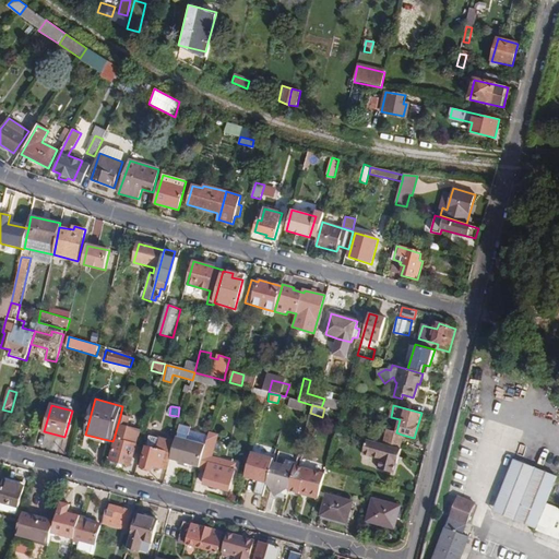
[(116,440),(110,460),(131,466),(143,423),(120,416),(114,439),(116,440)]
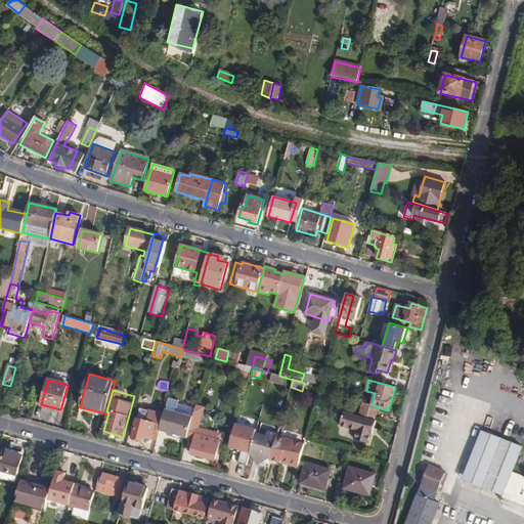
[(179,400),(169,397),(163,416),(160,431),(187,438),(192,420),(195,407),(178,403),(179,400)]
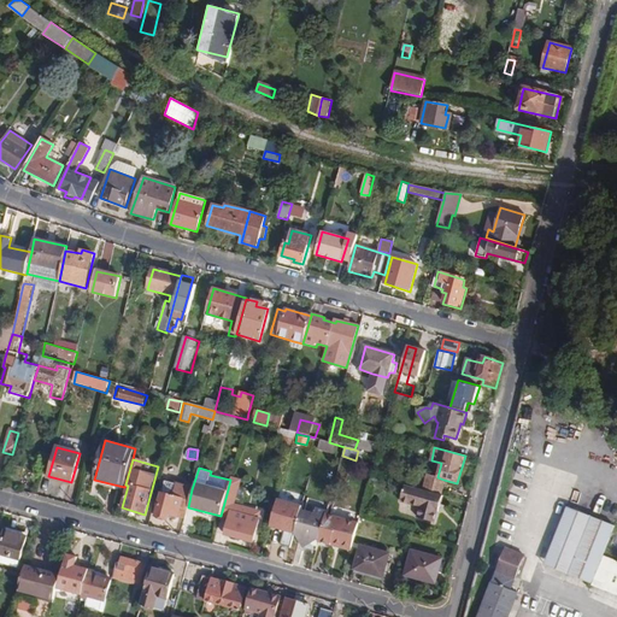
[(170,515),(184,518),(188,507),(192,489),(195,477),(180,472),(169,470),(166,482),(157,516),(169,518),(170,515)]
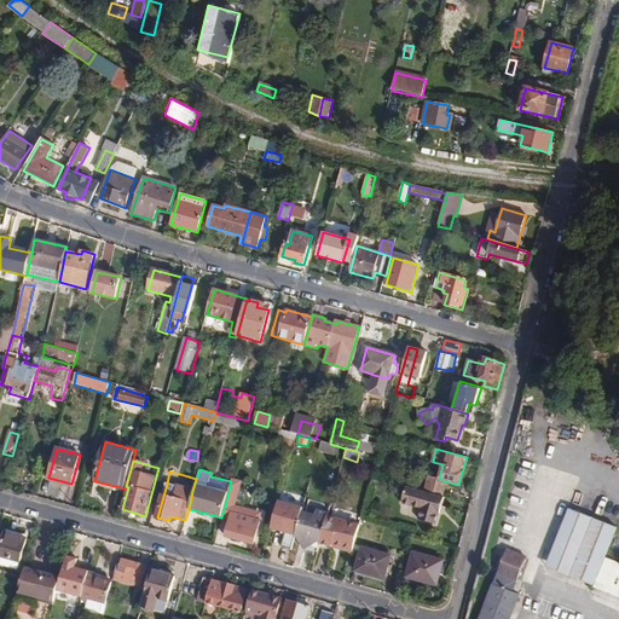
[(439,513),(444,497),(440,497),(423,492),(408,487),(400,514),(434,522),(437,513),(439,513)]
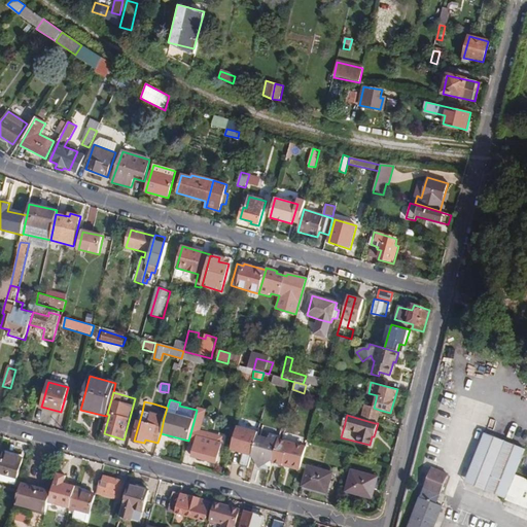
[(188,441),(187,444),(195,446),(191,456),(216,463),(222,443),(212,441),(214,434),(207,431),(206,438),(197,435),(201,424),(194,422),(188,441)]
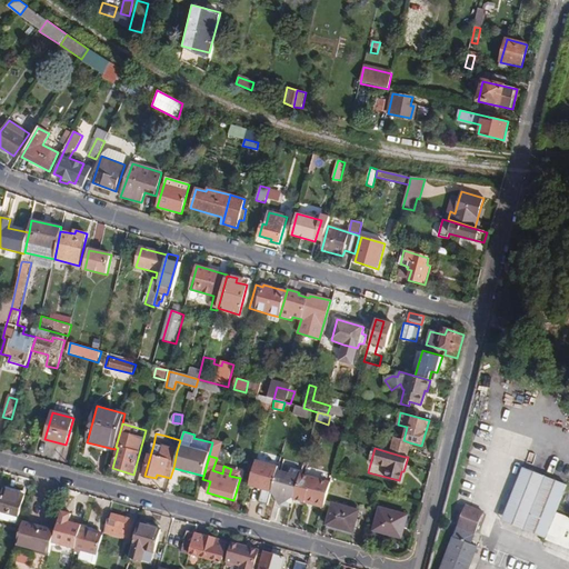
[(546,475),(526,467),(503,519),(525,528),(546,475)]
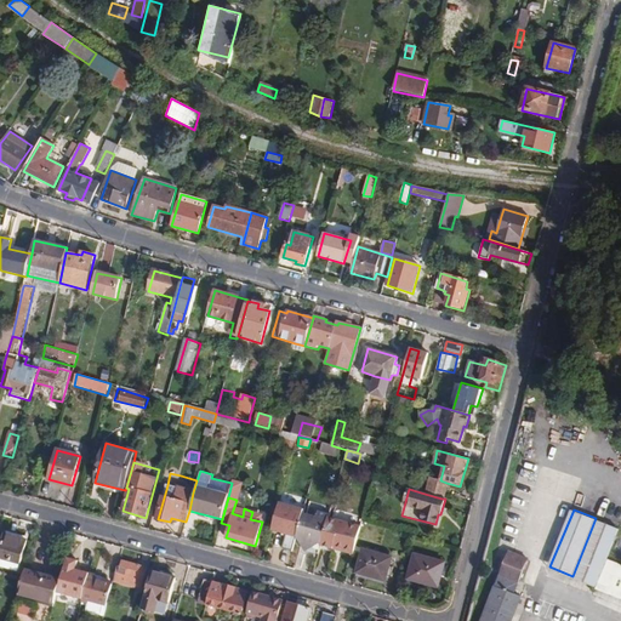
[(320,551),(322,546),(329,518),(330,514),(320,512),(318,518),(303,513),(298,535),(307,551),(313,547),(315,550),(320,551)]
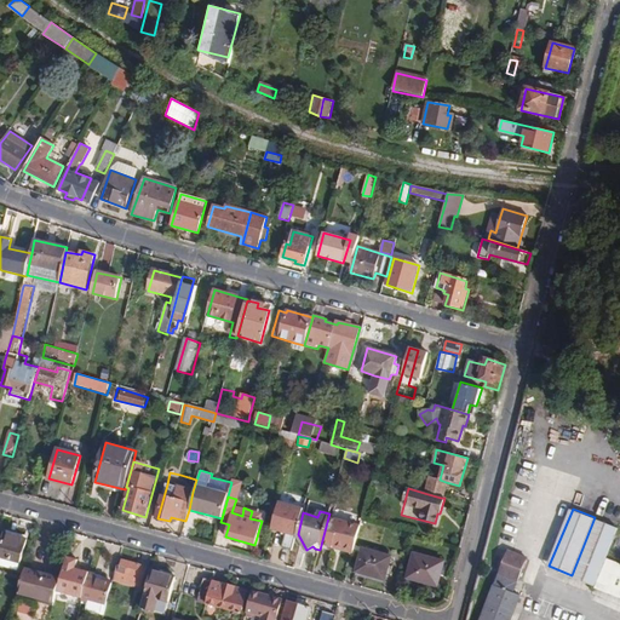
[(334,546),(354,551),(361,526),(328,517),(321,545),(333,547),(334,546)]
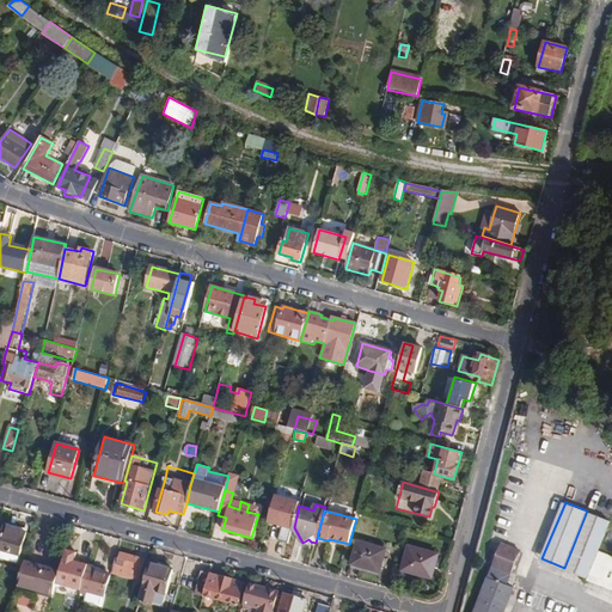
[(589,577),(611,587),(611,554),(601,549),(611,520),(587,510),(564,568),(589,577)]
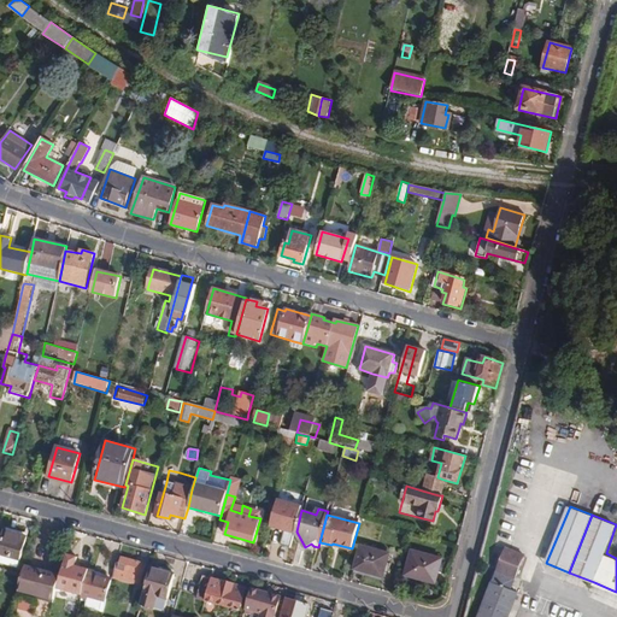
[(283,522),(272,519),(270,529),(271,530),(266,546),(286,552),(291,536),(280,534),(283,522)]
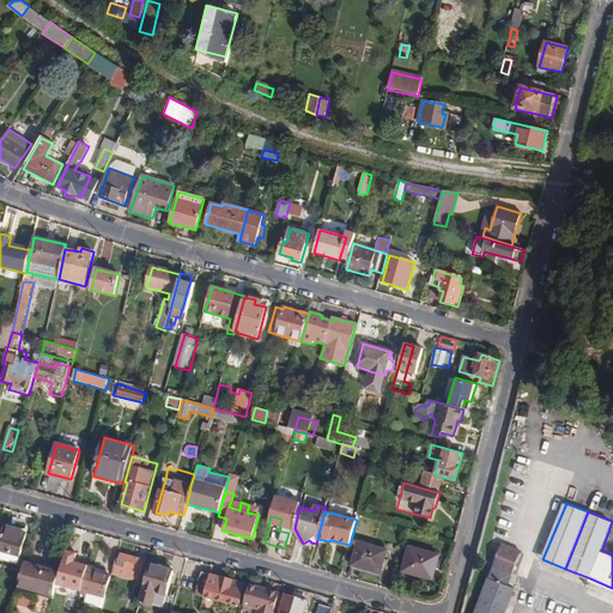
[(5,527),(0,542),(0,551),(20,557),(26,533),(5,527)]
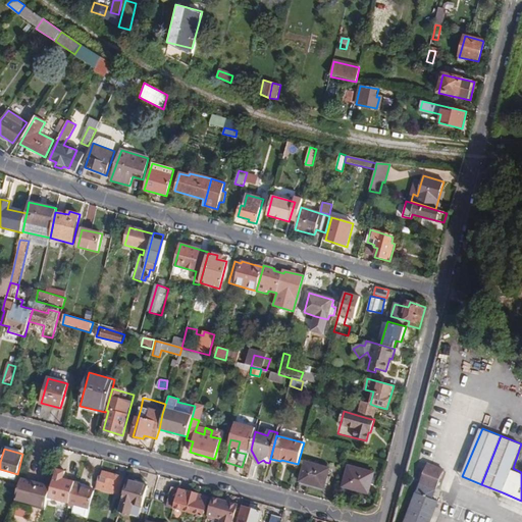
[(305,462),(299,481),(324,488),(329,468),(305,462)]
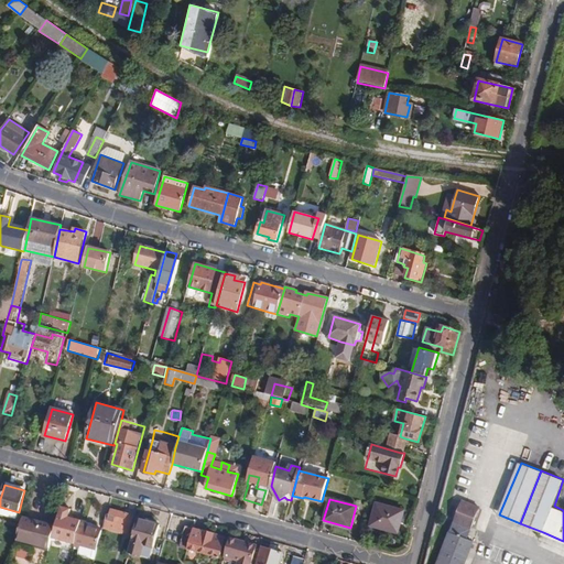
[(466,499),(437,563),(465,563),(475,541),(469,538),(483,506),(466,499)]
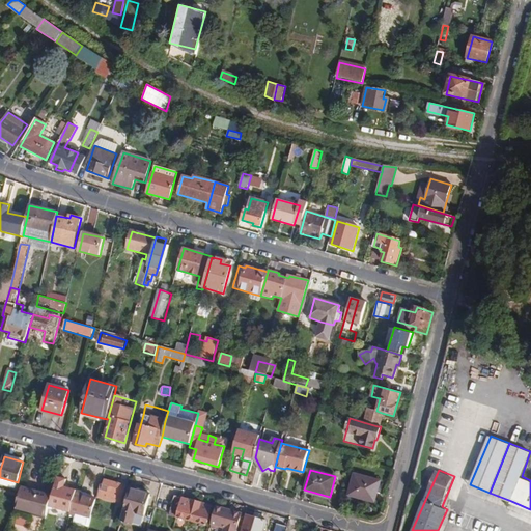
[(381,481),(355,474),(348,496),(374,503),(381,481)]
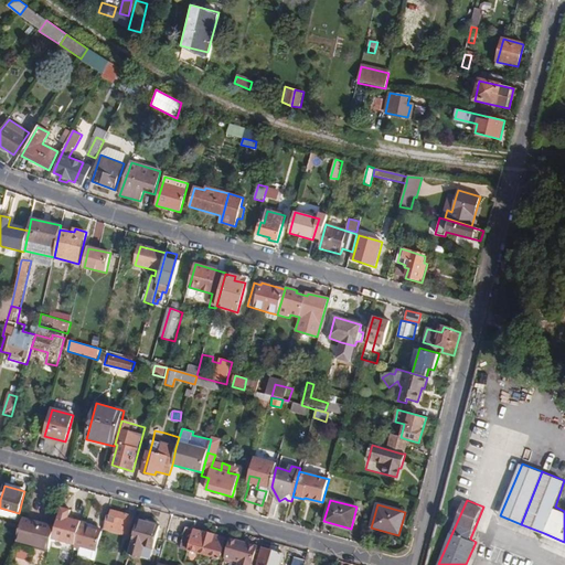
[(71,510),(61,508),(55,526),(52,540),(75,545),(82,521),(68,519),(71,510)]
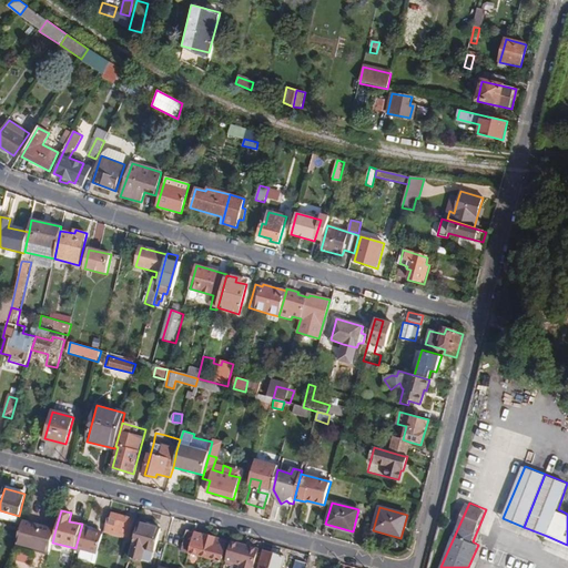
[(133,518),(110,513),(104,531),(128,538),(133,518)]
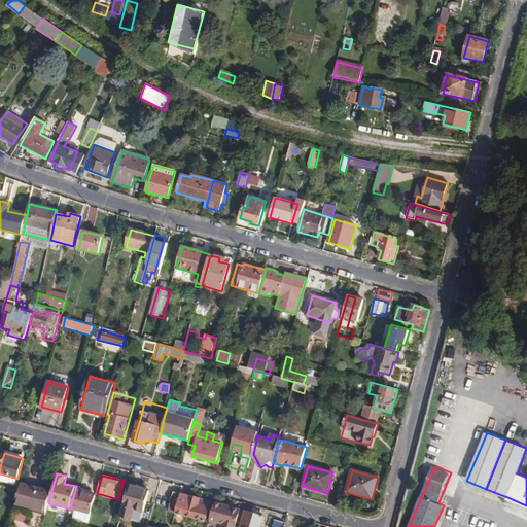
[(48,503),(51,491),(22,484),(13,515),(24,517),(26,506),(45,513),(48,503)]
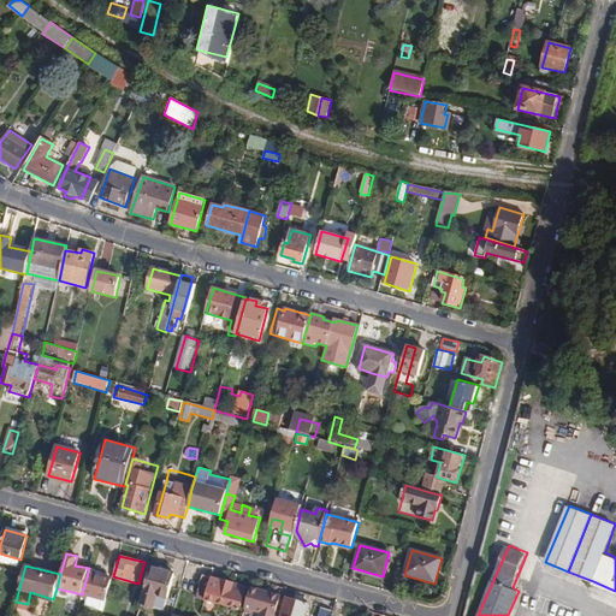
[(175,573),(150,567),(143,592),(167,598),(175,573)]
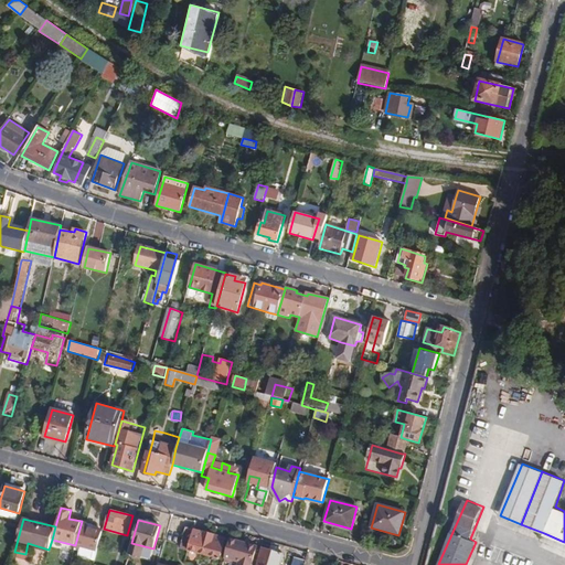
[(94,524),(82,521),(75,545),(74,548),(80,550),(78,556),(95,561),(103,532),(93,530),(94,524)]
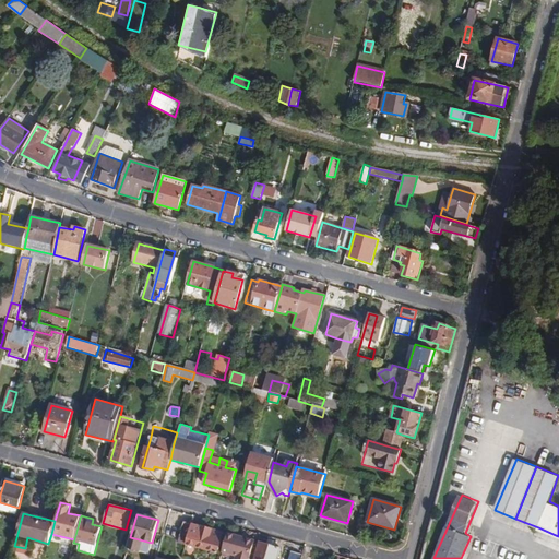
[(187,544),(192,524),(185,521),(178,543),(187,545),(187,544)]
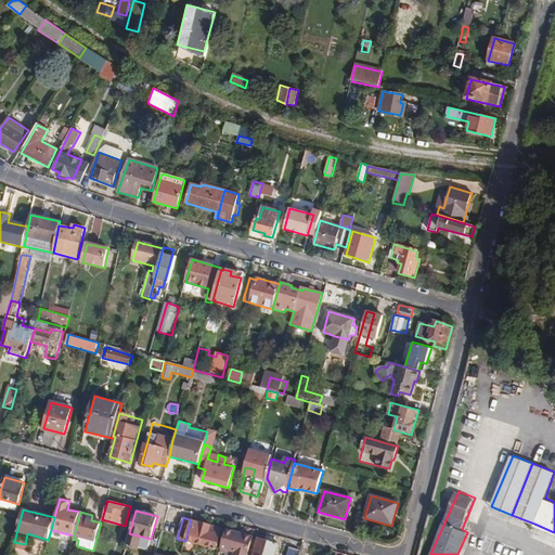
[(221,529),(191,520),(185,540),(216,549),(221,529)]
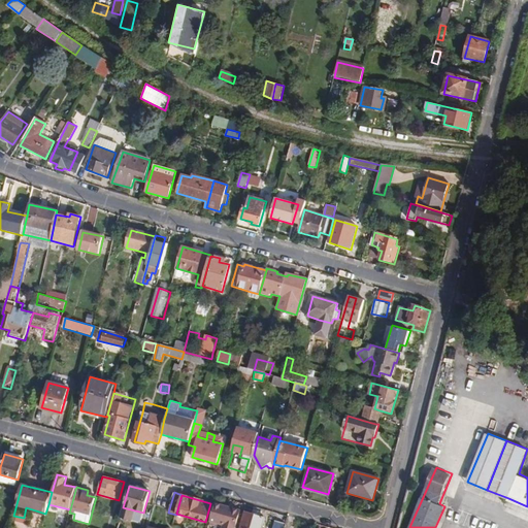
[(235,527),(240,510),(216,504),(210,521),(225,525),(223,527),(235,527)]
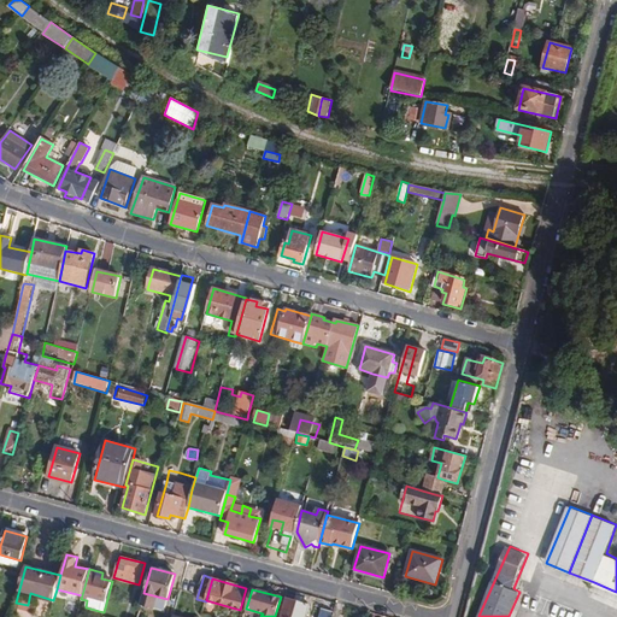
[(306,616),(310,605),(287,599),(281,616),(306,616)]
